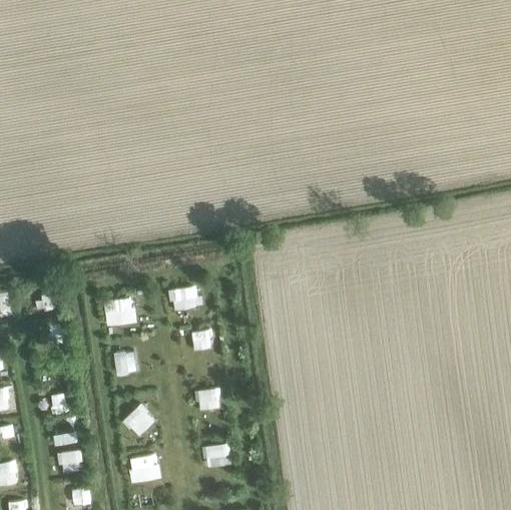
[(170,289),(173,311),(199,308),(196,286),(170,289)]
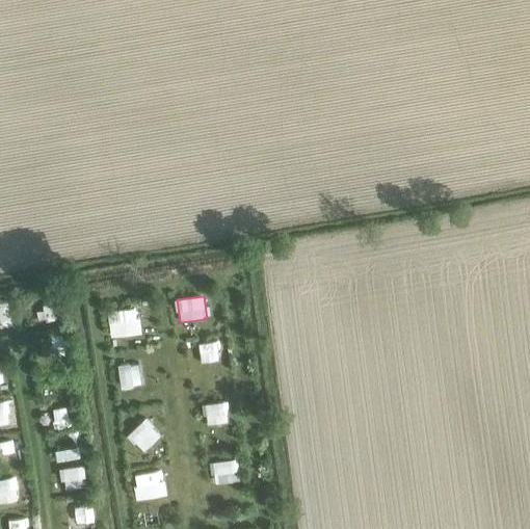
[(11,303),(0,303),(0,328),(12,328),(11,303)]
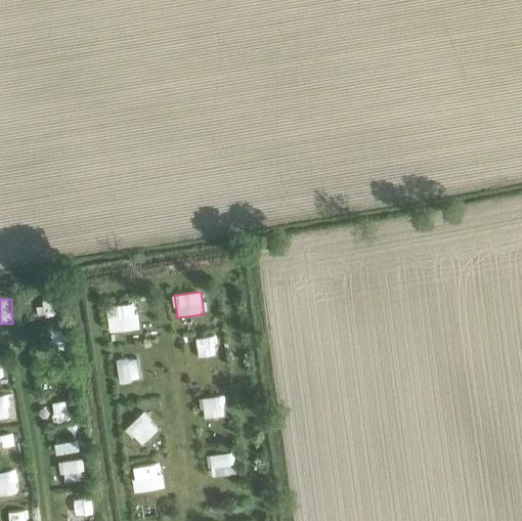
[(138,331),(138,303),(107,304),(109,332),(138,331)]
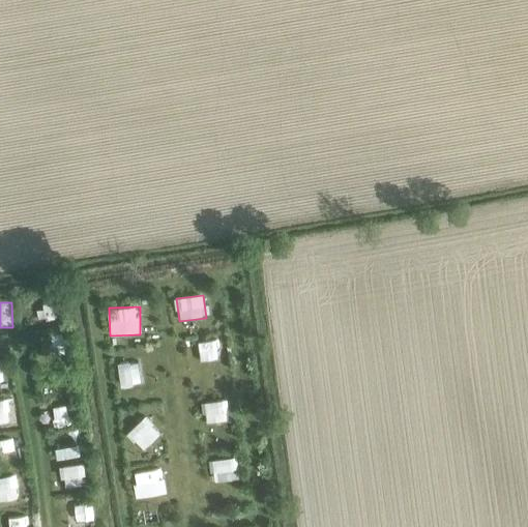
[(199,341),(200,363),(218,362),(217,341),(199,341)]
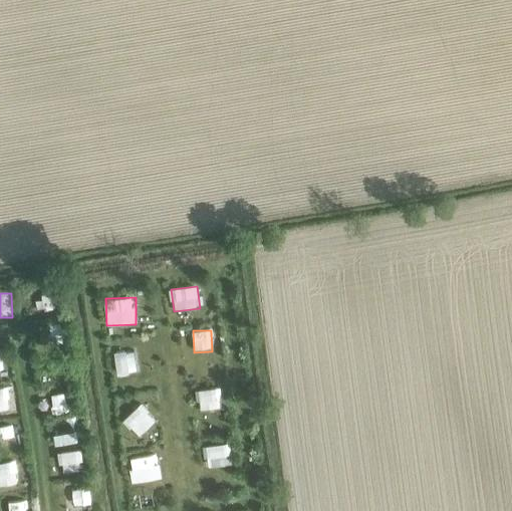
[(117,380),(128,379),(126,357),(116,357),(117,380)]
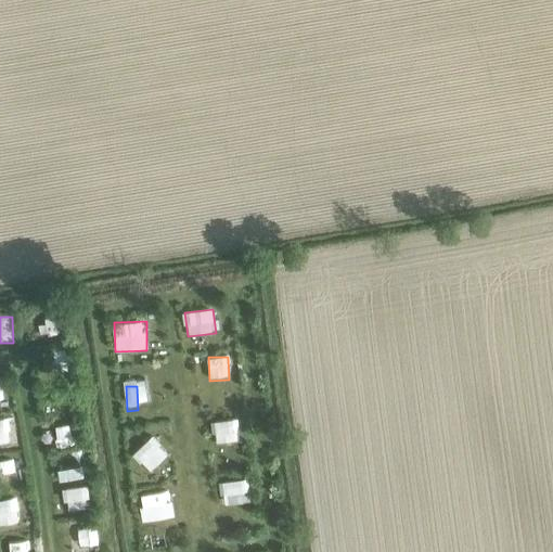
[(239,443),(238,420),(215,421),(217,444),(239,443)]
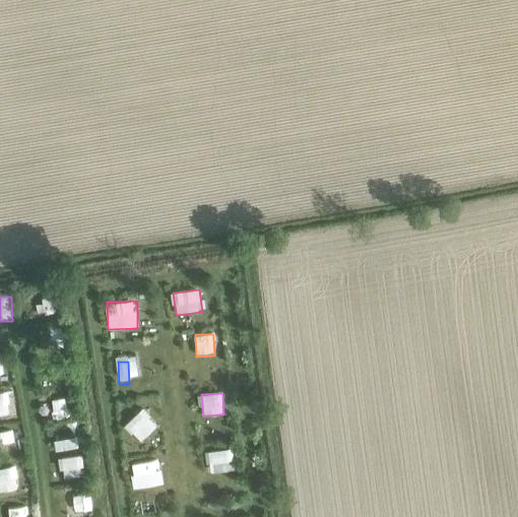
[(0,433),(10,433),(9,410),(0,410),(0,433)]
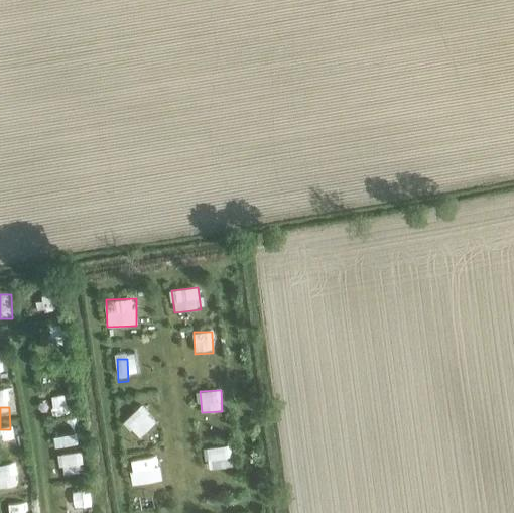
[(140,438),(154,424),(139,409),(125,424),(140,438)]
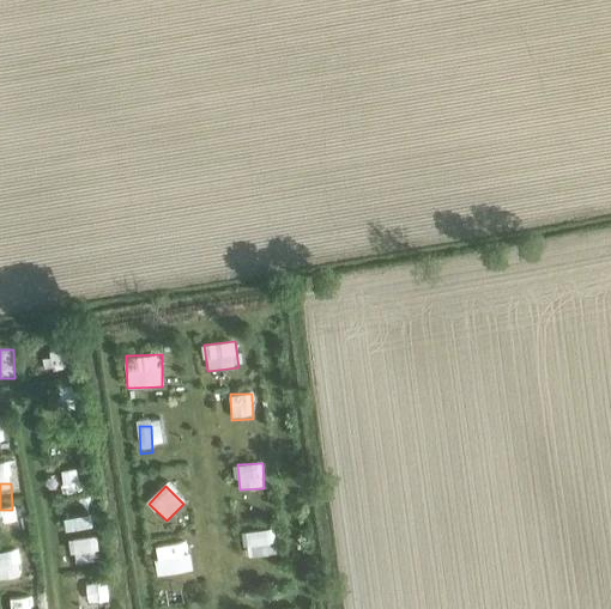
[(274,529),(244,531),(246,556),(277,554),(274,529)]
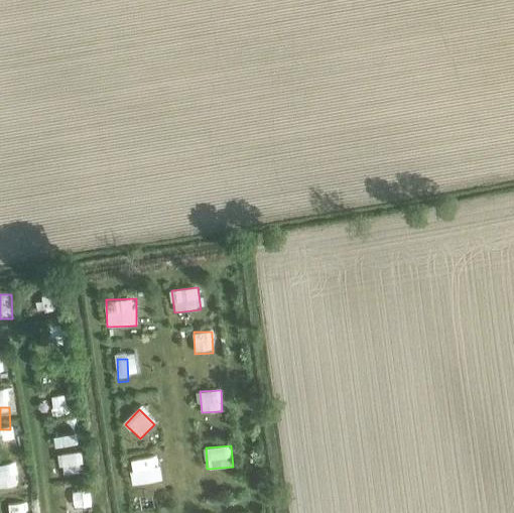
[(61,477),(84,476),(83,451),(60,453),(61,477)]
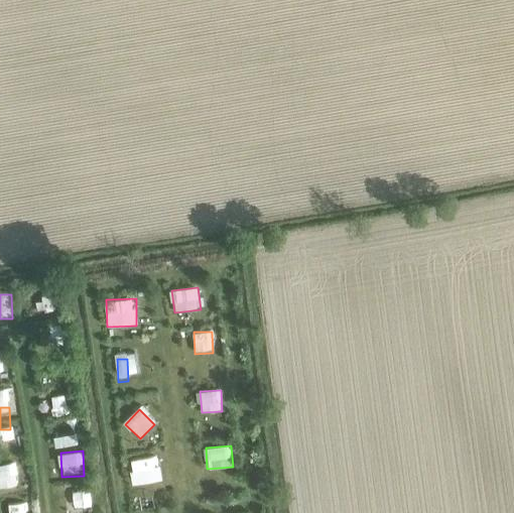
[(158,456),(129,460),(133,485),(161,481),(158,456)]
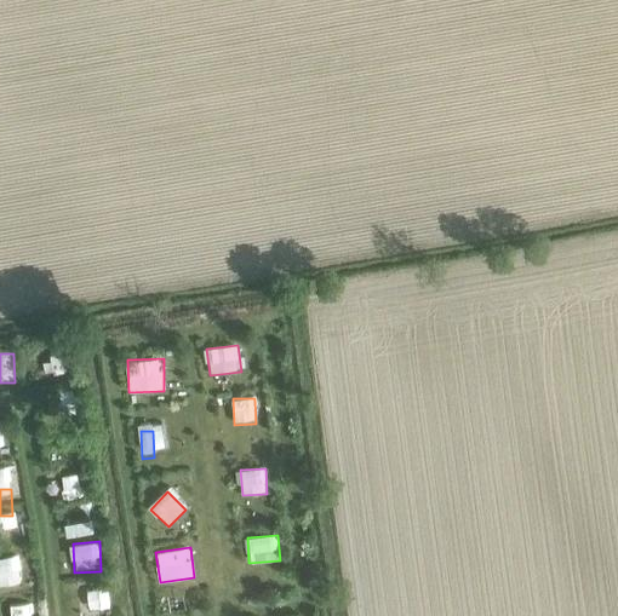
[(24,569),(4,570),(5,592),(26,592),(24,569)]
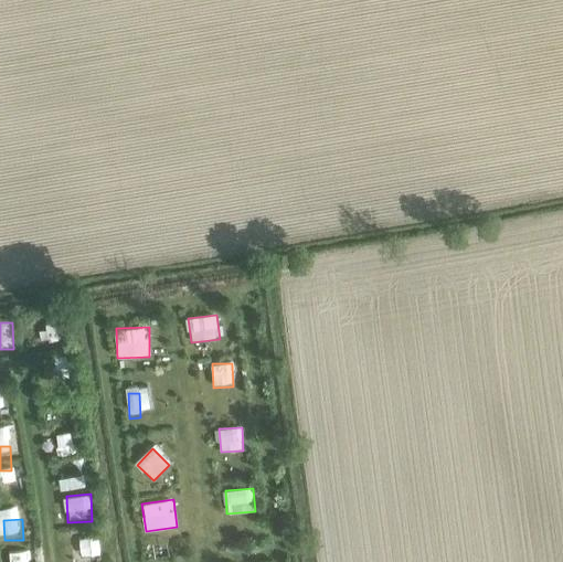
[(97,533),(71,538),(74,561),(102,561),(97,533)]
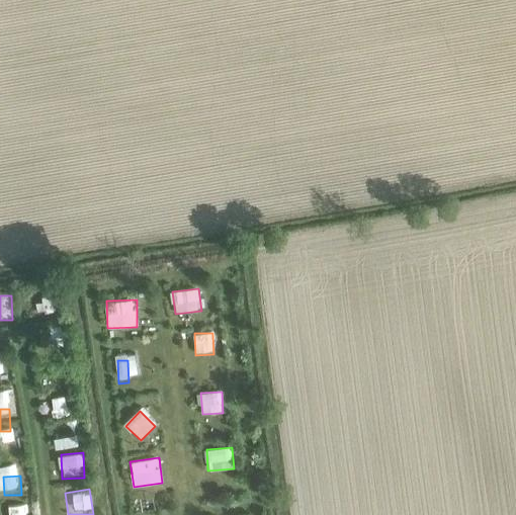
[(9,507),(9,514),(25,514),(25,506),(9,507)]
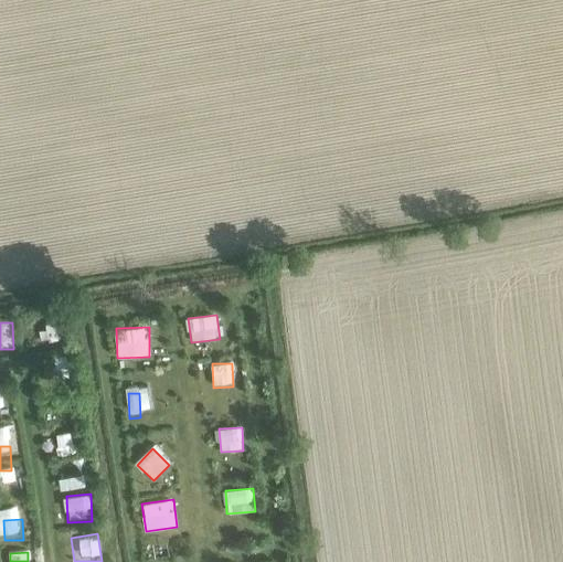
All buildings are outlined.
